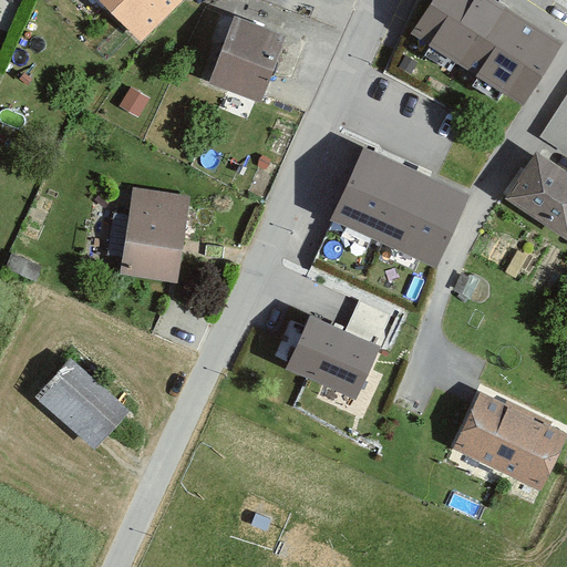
[(99,0),(141,42),(145,38),(184,0),(99,0)]
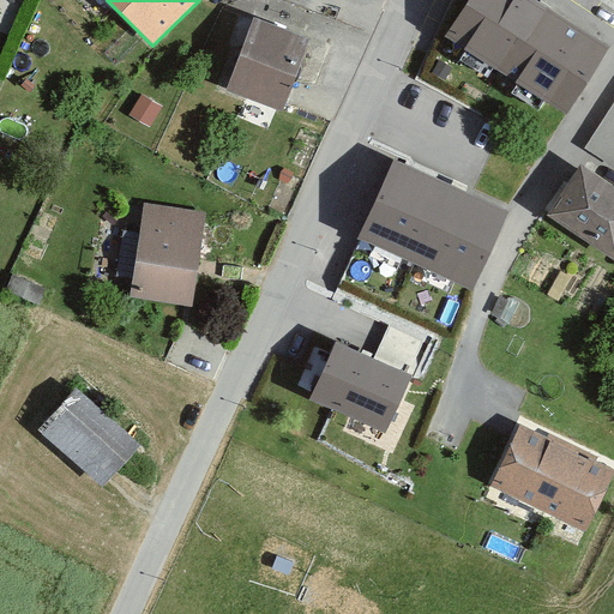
[(611,46),(539,0),(464,0),(461,6),(440,37),(465,53),(459,60),(488,78),(493,70),(518,85),(513,92),(539,108),(545,98),(567,113),(611,46)]
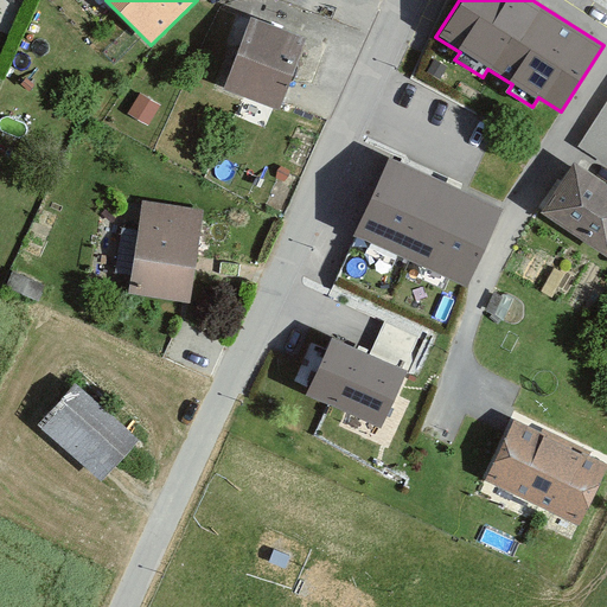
[(306,38),(250,18),(224,90),(273,108),(280,110),(286,94),(306,38)]
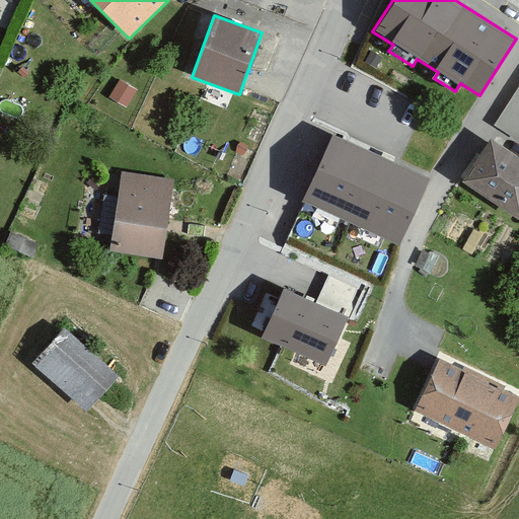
[(382,58),(372,52),(365,62),(375,68),(382,58)]
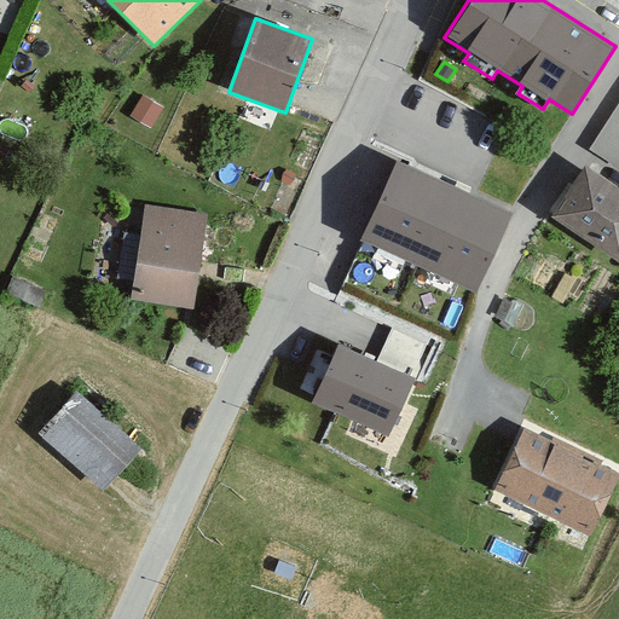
[(165,106),(143,94),(131,116),(151,129),(165,106)]
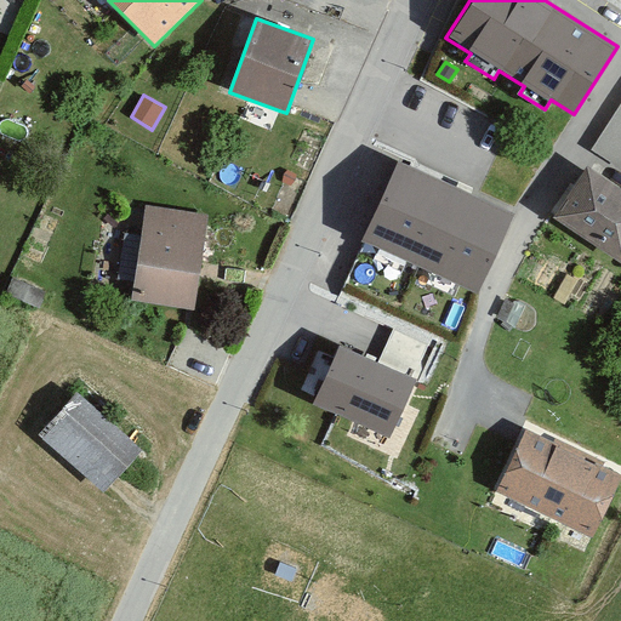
[(620,103),(592,149),(620,167),(620,103)]
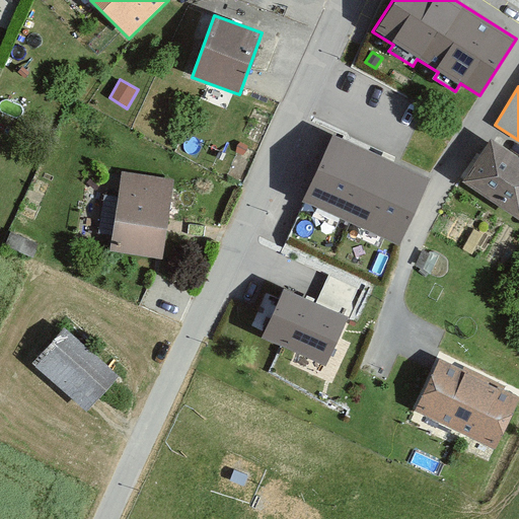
[(394,244),(399,246),(430,179),(334,137),(304,204),(385,240),(394,244)]
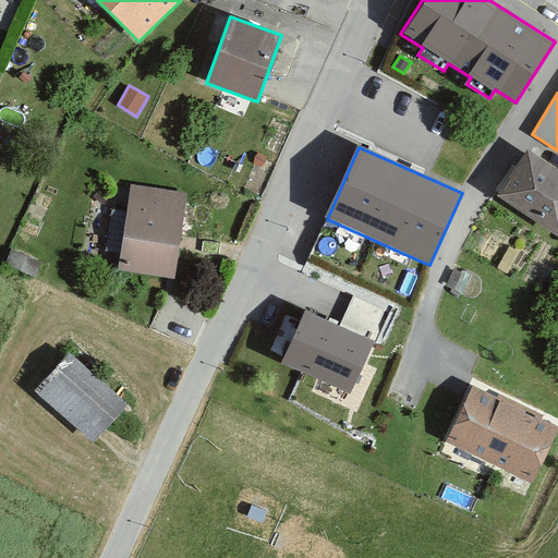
[(557,170),(529,150),(498,196),(557,235),(557,170)]
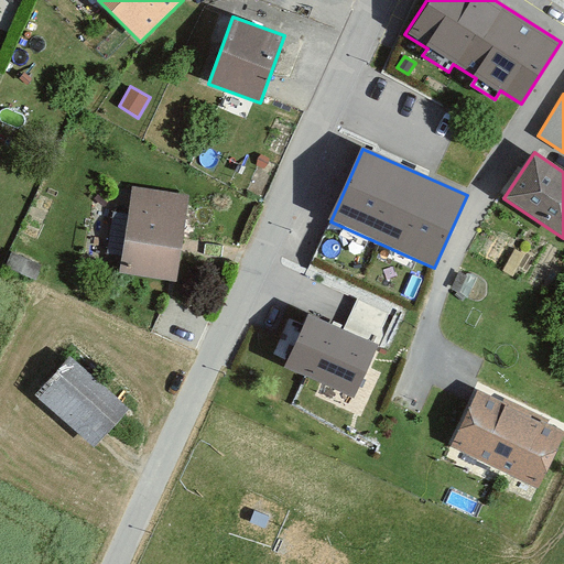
[(264,170),(269,159),(260,155),(256,165),(264,170)]
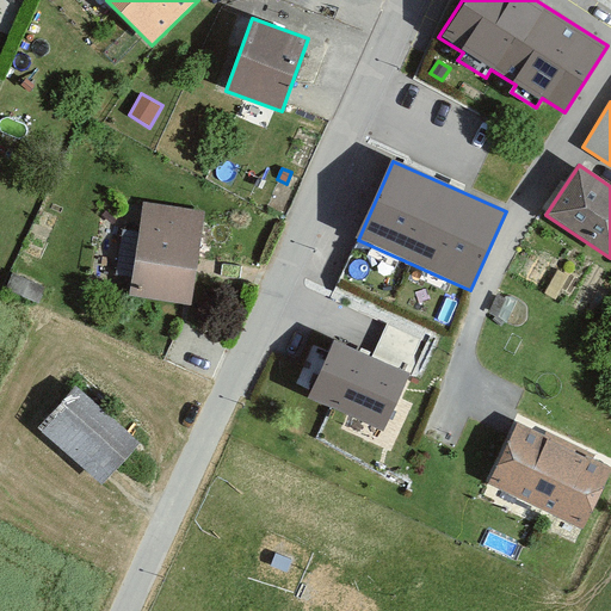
[(204,214),(144,204),(130,295),(185,303),(190,304),(197,258),(204,214)]
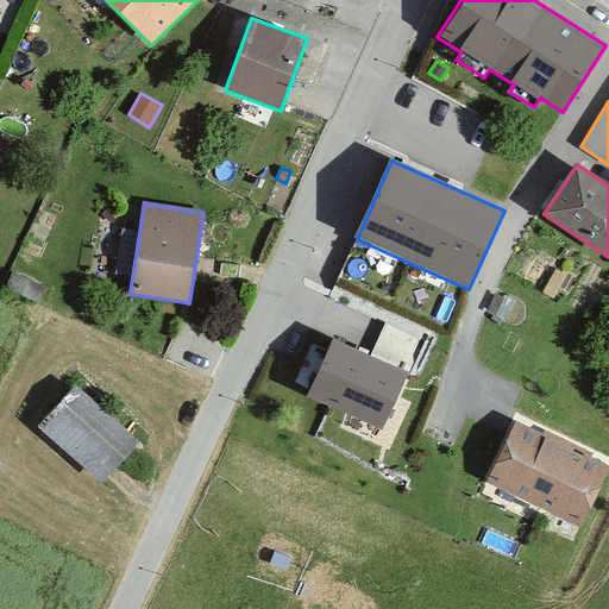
[(45,286),(12,270),(5,287),(38,302),(45,286)]
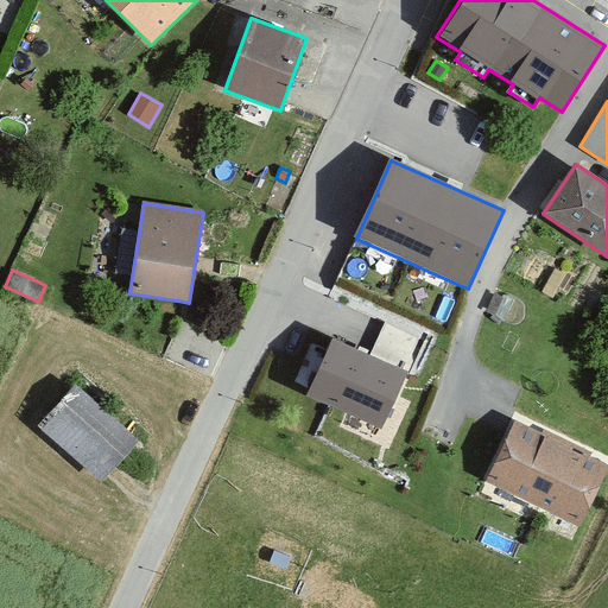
[(419,340),(386,324),(379,341),(372,355),(404,371),(419,340)]
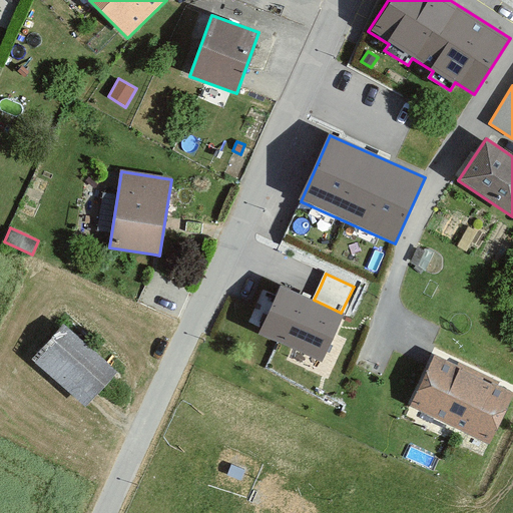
[(291,349),(323,364),(346,315),(341,313),(314,300),(281,285),(261,329),(258,334),(279,344),(291,349)]
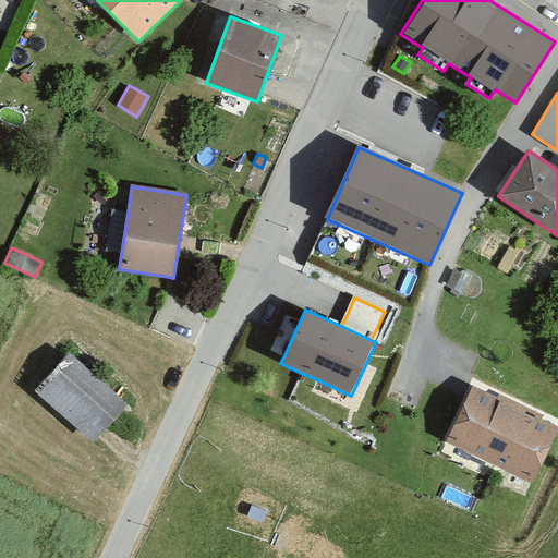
[(129,405),(71,353),(36,391),(94,444),(129,405)]
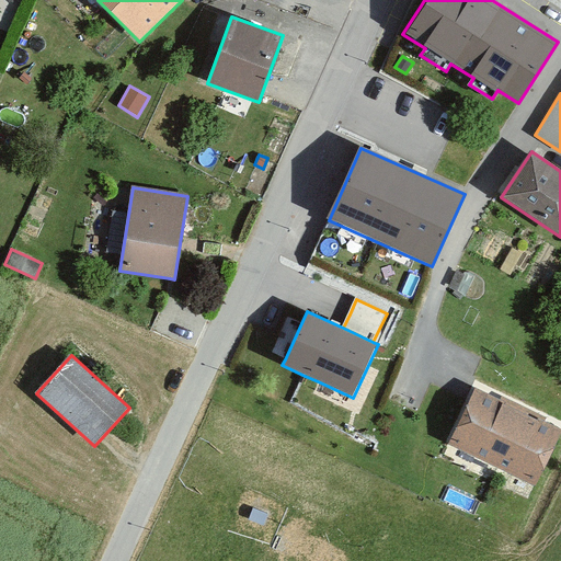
[(535,479),(559,427),(474,389),(451,442),(535,479)]
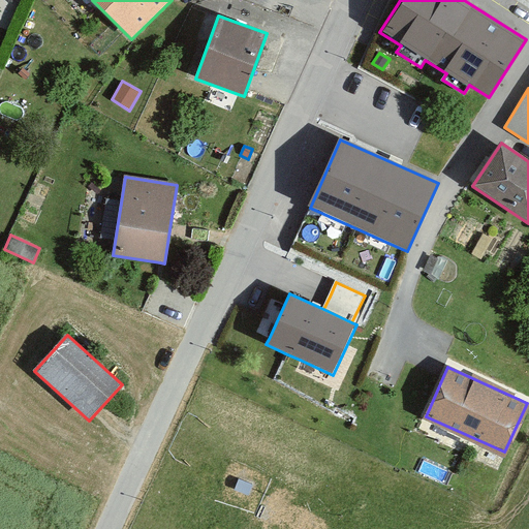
All buildings are outlined.
